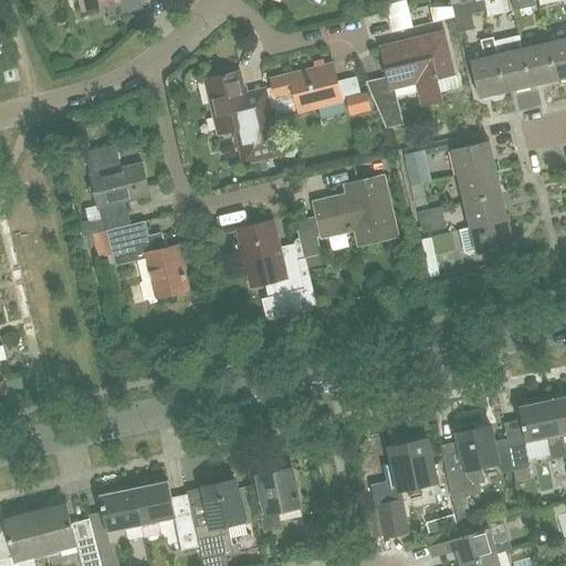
[(142,0),(80,0),(82,9),(106,3),(108,18),(144,9),(142,0)]
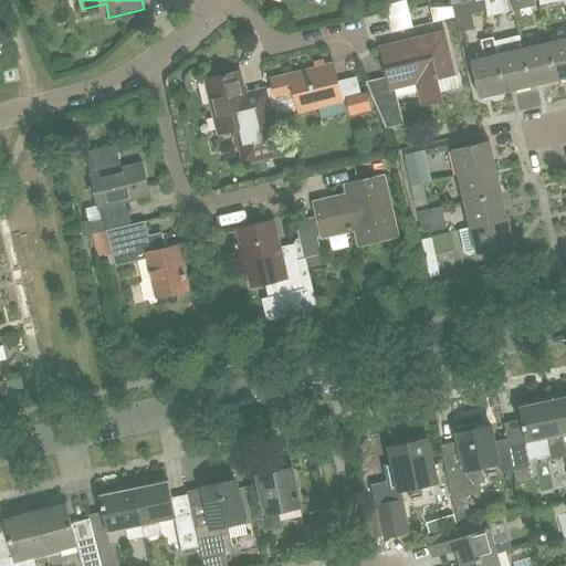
[(489,17),(484,0),(480,0),(453,7),(458,24),(473,21),(472,14),(485,11),(486,17),(489,17)]
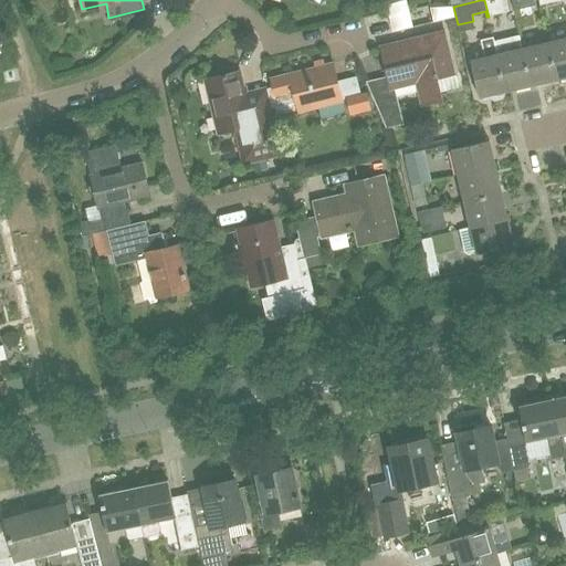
[(484,0),(489,17),(509,11),(505,0),(503,0),(502,0),(484,0)]
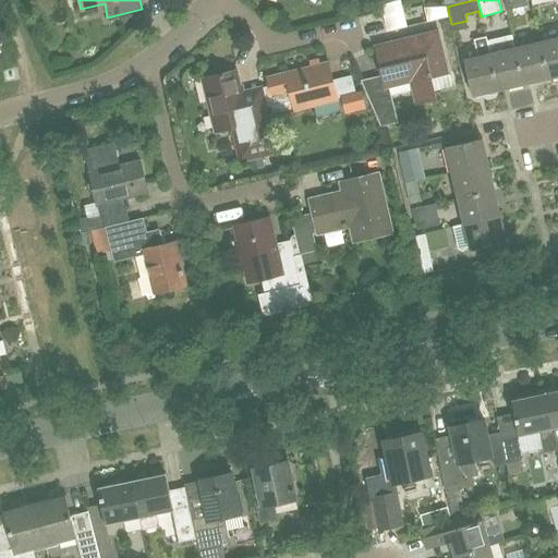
[(525,0),(504,0),(507,10),(526,5),(525,0)]
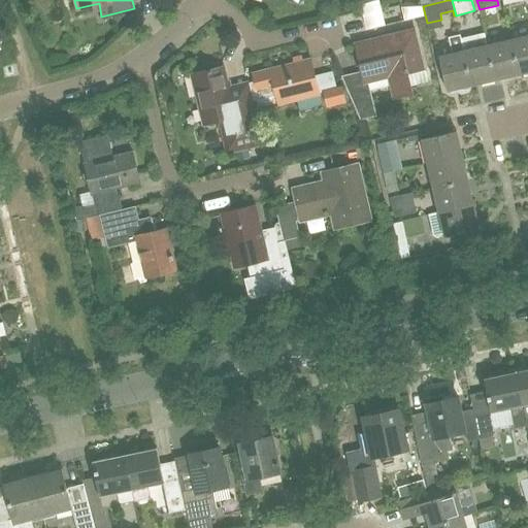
[(424,17),(416,19),(418,27),(426,25),(424,17)]
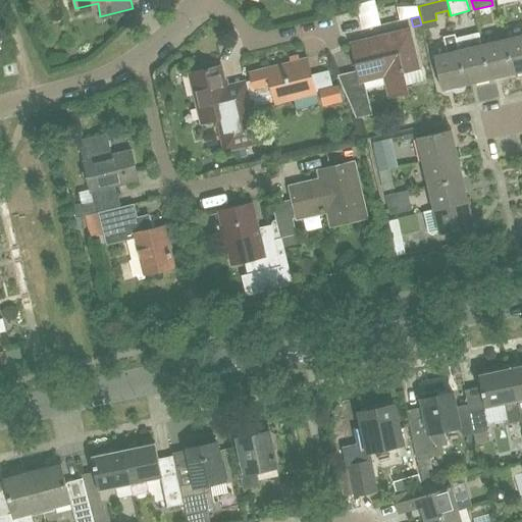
[(338,75),(357,117),(371,114),(364,82),(383,76),(388,97),(409,93),(404,71),(419,68),(410,29),(353,41),(358,60),(354,61),(356,71),(338,75)]
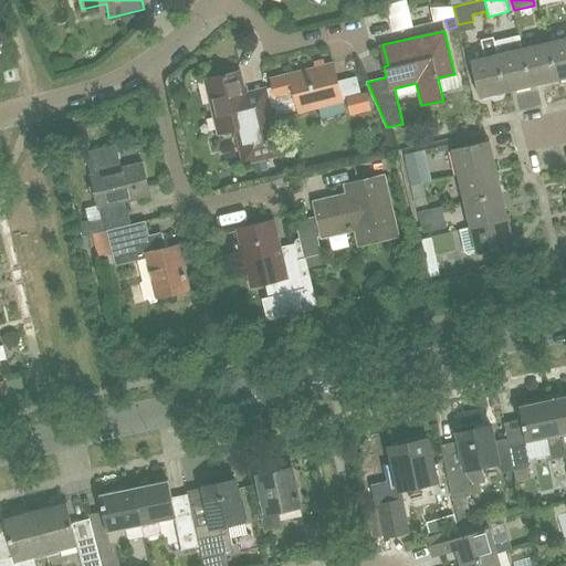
[(481,40),(485,58),(471,61),(479,97),(490,95),(491,98),(494,101),(502,98),(504,95),(504,92),(505,92),(496,54),(498,54),(493,37),(481,40)]
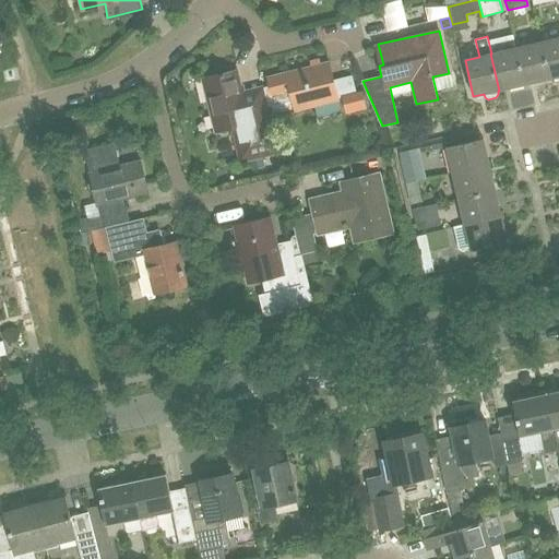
[(558,37),(542,42),(550,79),(558,75),(558,37)]
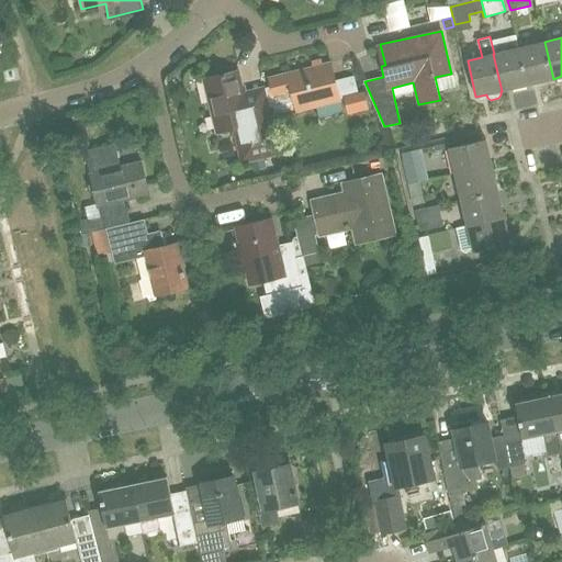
[(544,42),(519,48),(527,85),(553,79),(544,42)]
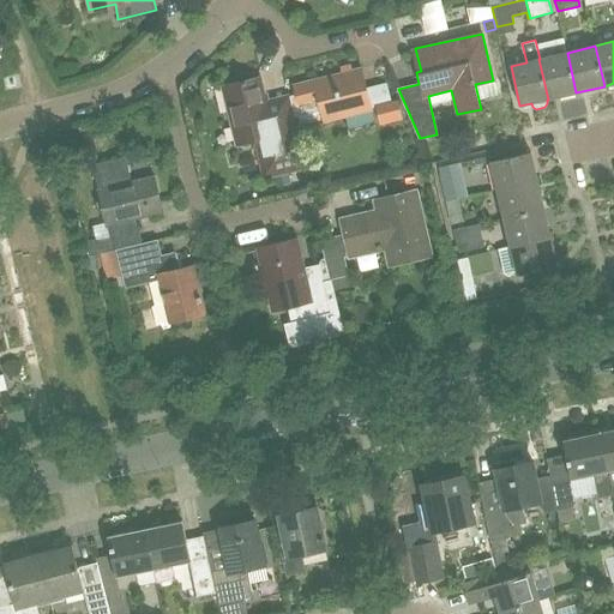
[(567,53),(540,59),(539,59),(548,100),(576,92),(567,53)]
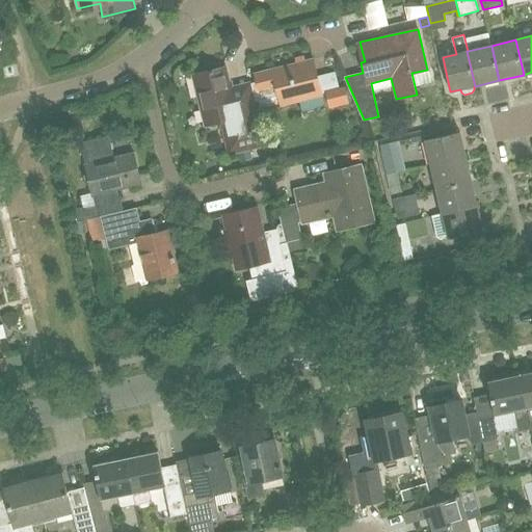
[(257,82),(250,83),(250,84),(251,89),(253,89),(256,102),(280,96),(282,104),(321,95),(317,76),(313,60),(255,75),(257,82)]
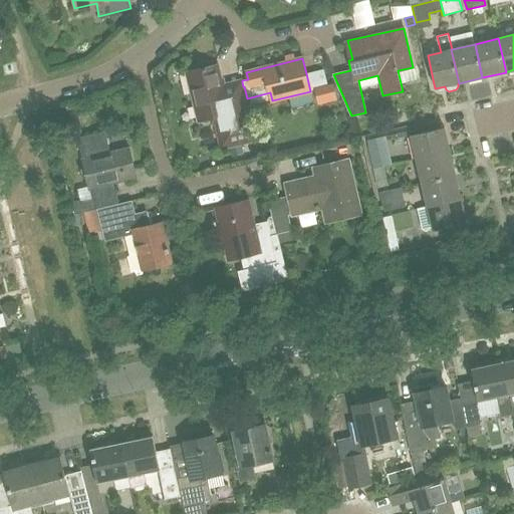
[(190,68),(189,72),(187,72),(198,121),(211,117),(220,151),(257,142),(247,98),(244,86),(243,86),(225,91),(218,64),(205,68),(203,65),(199,64),(196,64),(193,65),(190,68)]
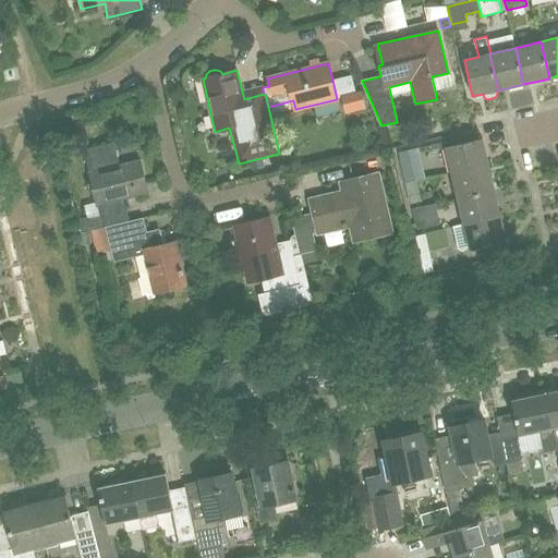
[(356,93),(341,96),(341,98),(346,114),(366,109),(361,91),(356,93)]
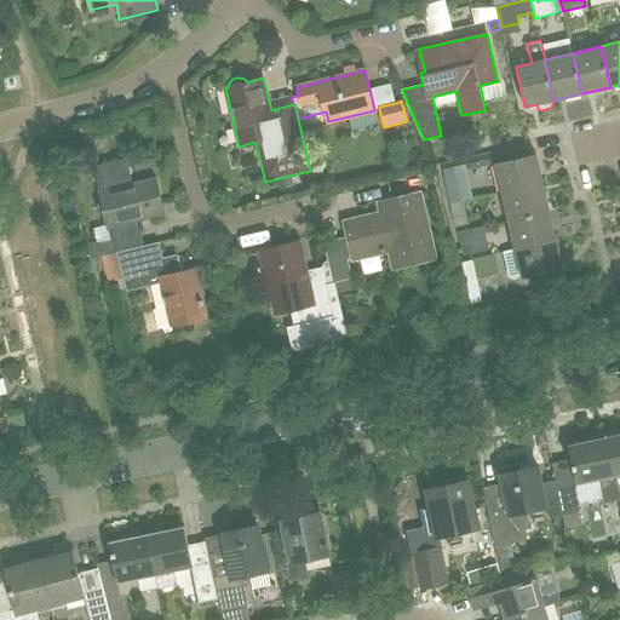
[(93,139),(82,142),(86,155),(97,151),(93,139)]
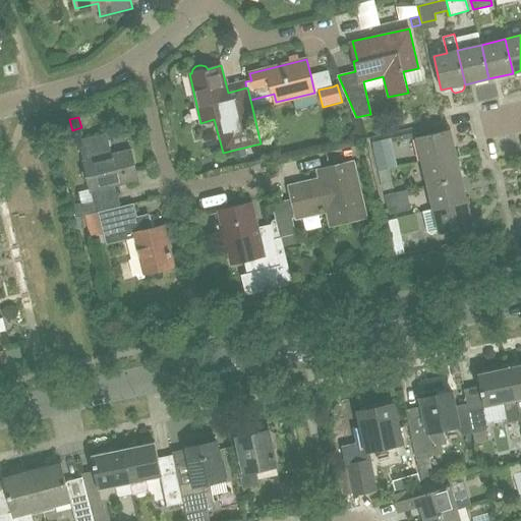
[(421,161),(456,153),(451,128),(416,136),(421,161)]
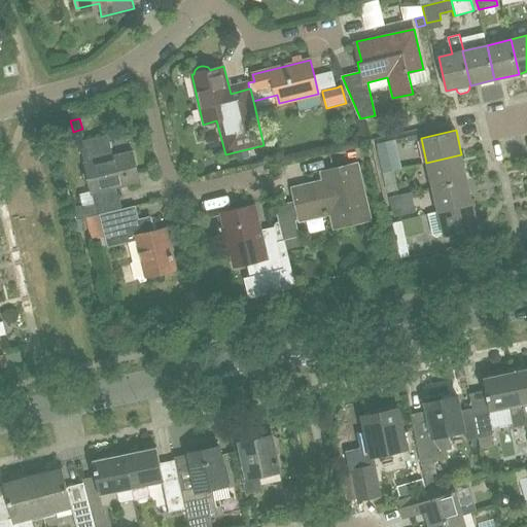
[(121,209),(116,189),(141,183),(133,151),(113,155),(108,135),(79,141),(95,205),(83,208),(85,218),(99,214),(121,209)]
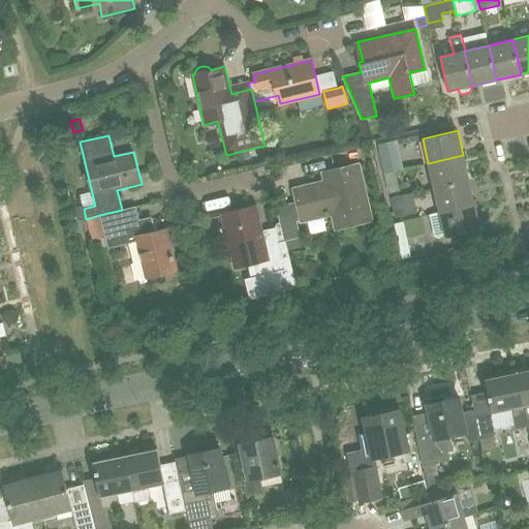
[(383,169),(395,167),(391,148),(379,151),(383,169)]
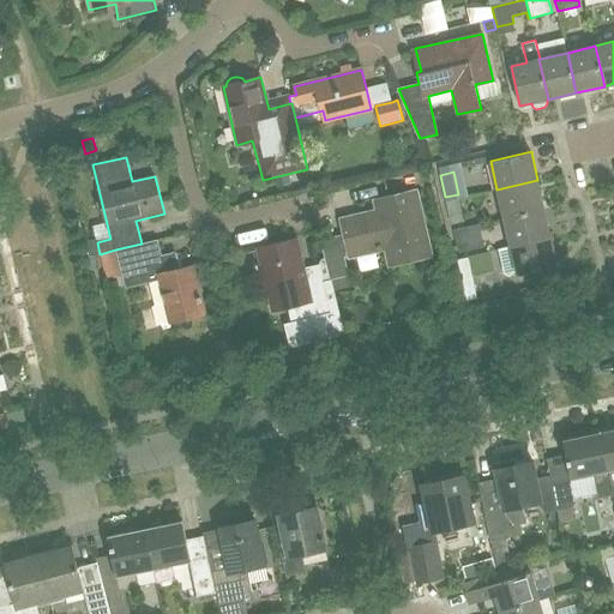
[(289,174),(275,178),(277,188),(292,185),(289,174)]
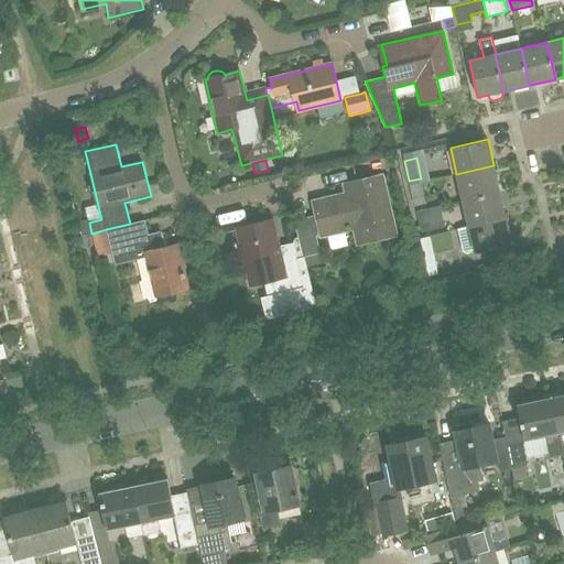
[(494,165),(456,174),(463,201),(500,192),(494,165)]
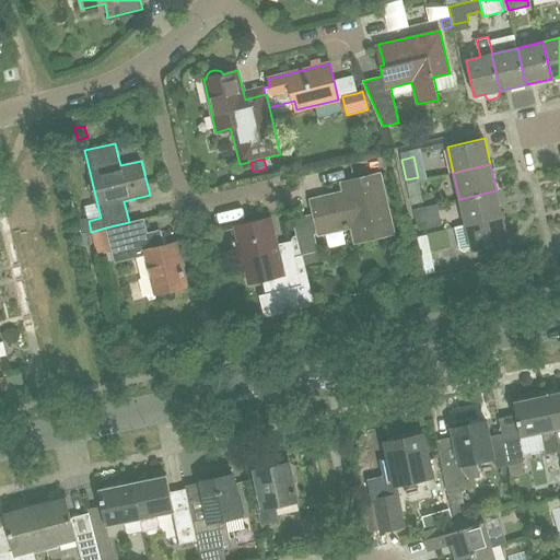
[(354,190),(310,201),(313,214),(292,220),(301,255),(303,266),(318,263),(316,252),(318,252),(314,235),(352,225),(357,243),(393,234),(378,174),(352,181),(354,190)]
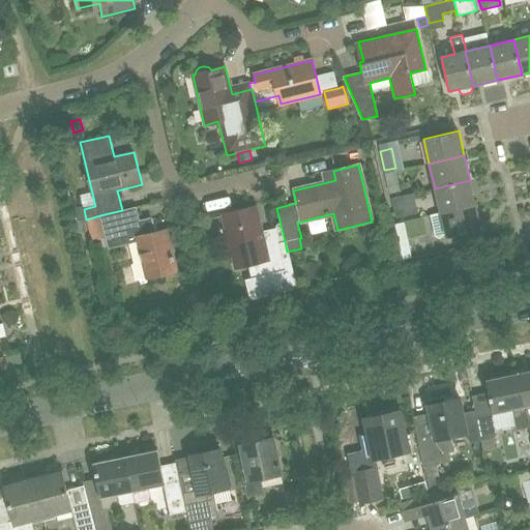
[(396,172),(385,175),(389,194),(401,192),(396,172)]
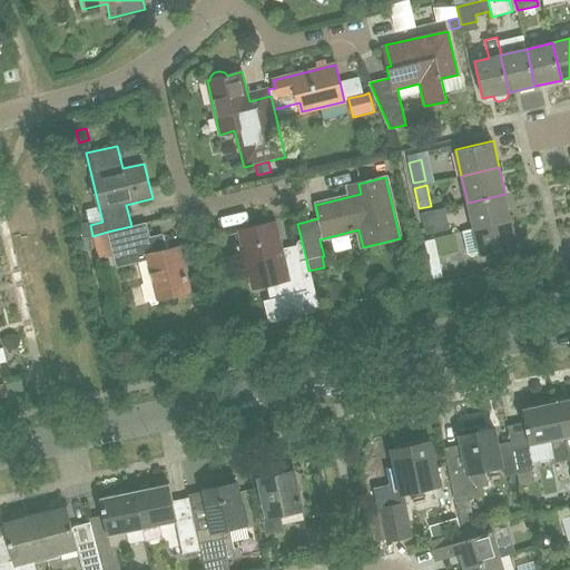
[(511,219),(505,194),(468,203),(473,228),(511,219)]
